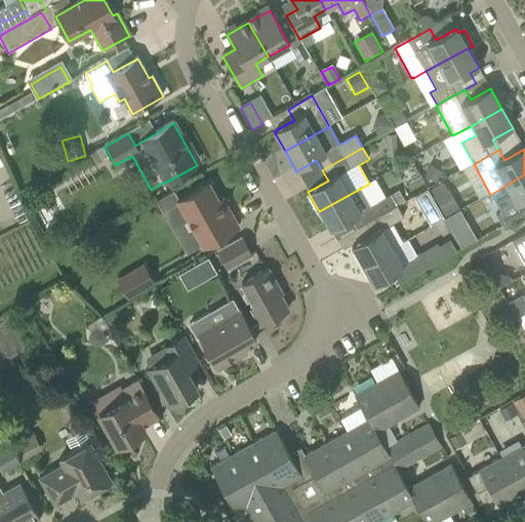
[(524,174),(490,195),(500,214),(496,216),(502,228),(524,214),(524,174)]
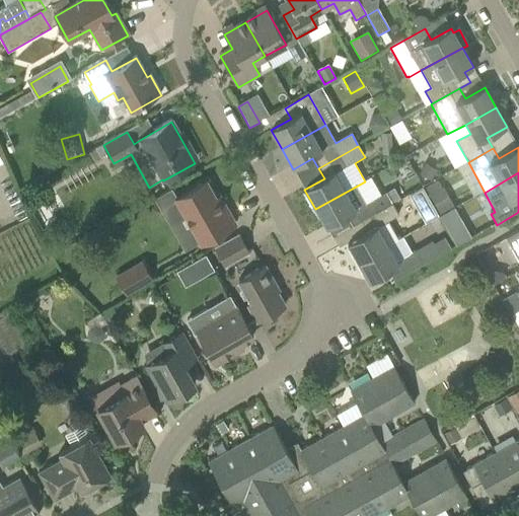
[(347,217),(352,228),(362,222),(392,205),(387,197),(386,194),(381,197),(371,178),(365,181),(315,209),(326,228),(347,217)]
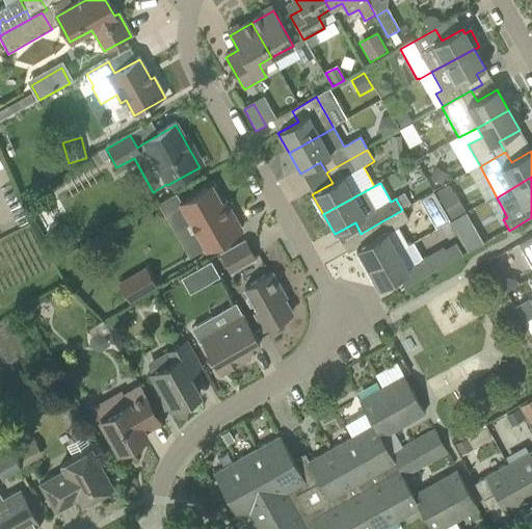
[(434,227),(463,214),(452,186),(423,197),(434,227)]
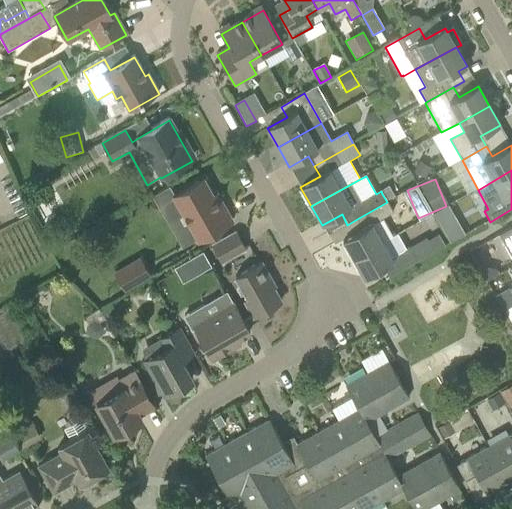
[(183,249),(197,240),(199,242),(232,223),(223,207),(220,209),(203,181),(175,196),(169,186),(153,196),(183,249)]
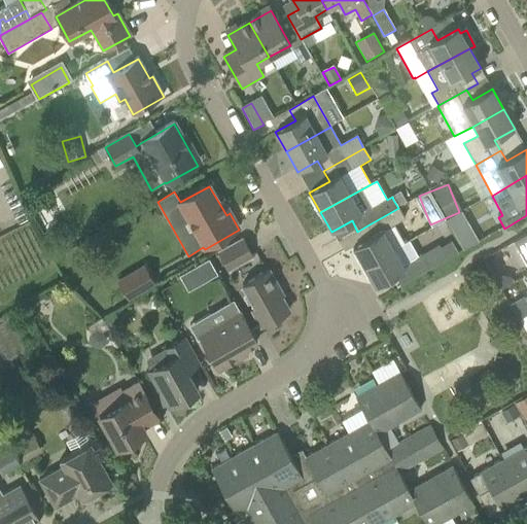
[(407,203),(401,195),(393,200),(398,208),(407,203)]
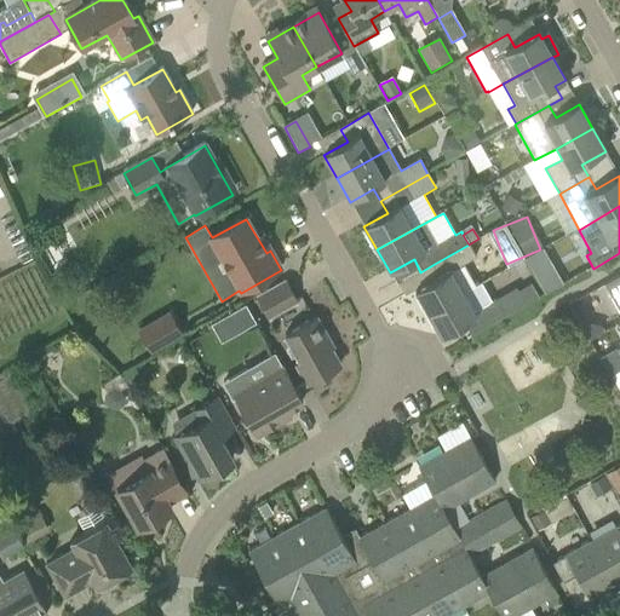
[(464,294),(451,272),(476,258),(469,245),(432,265),(420,272),(428,285),(415,291),(429,315),(464,294)]
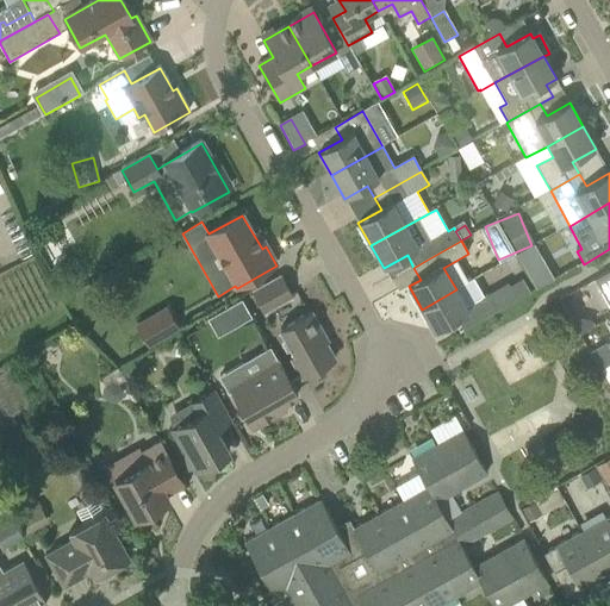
[(536,291),(553,281),(543,264),(528,274),(536,291)]
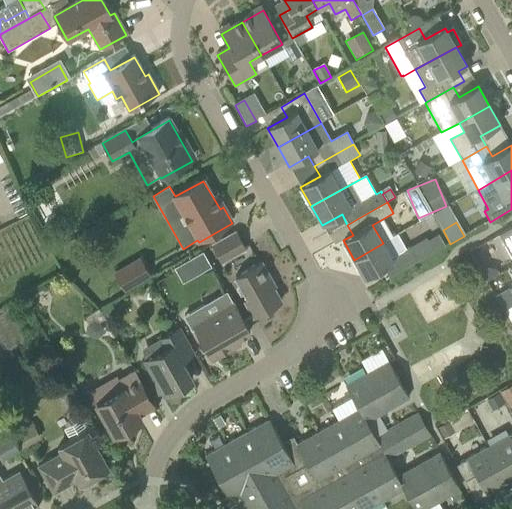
[(511,259),(511,228),(499,236),(505,247),(511,259)]
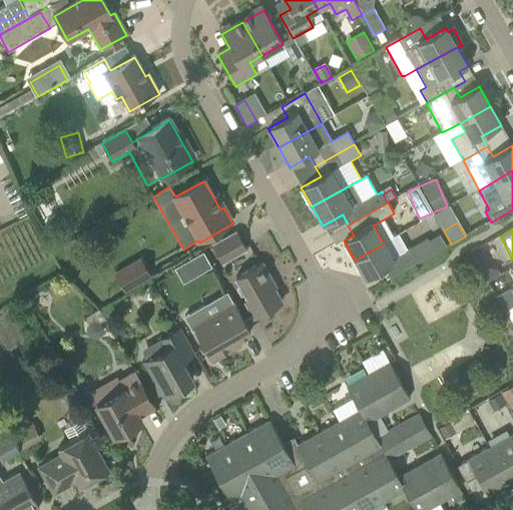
[(223,265),(246,251),(236,233),(213,246),(223,265)]
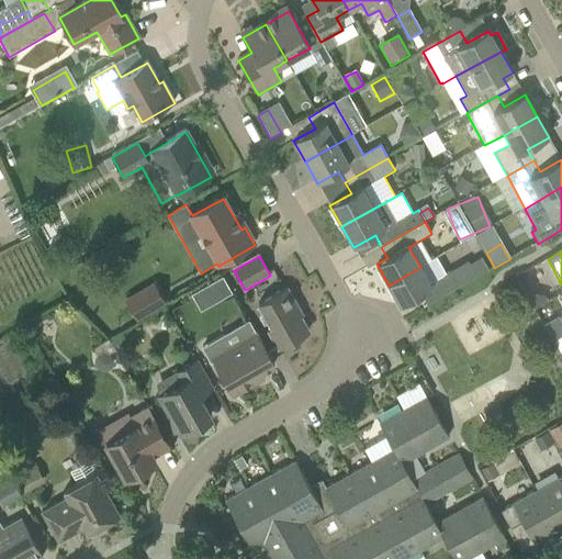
[(428,305),(476,278),(469,263),(446,275),(437,258),(420,267),(389,286),(401,306),(422,294),(428,305)]
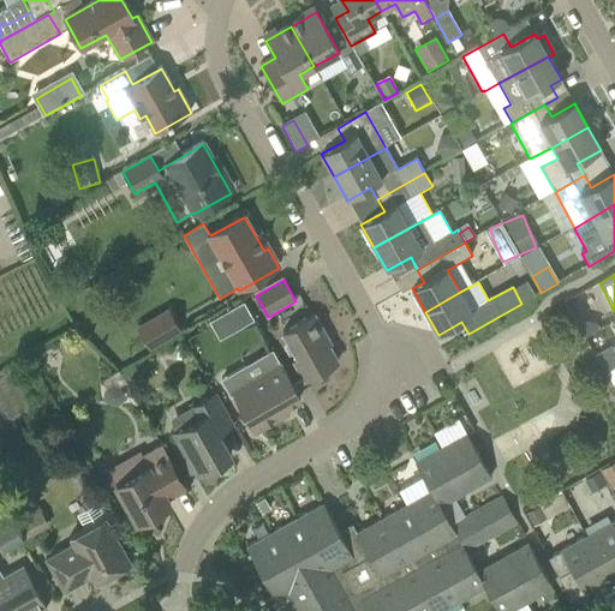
[(137,329),(150,353),(183,334),(169,310),(137,329)]
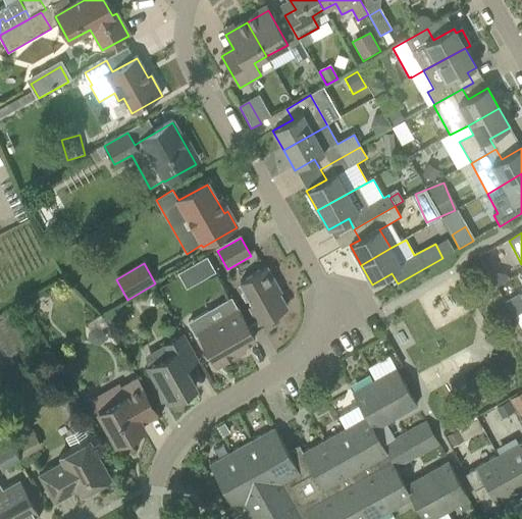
[(253,307),(250,309),(259,325),(288,309),(279,295),(280,294),(267,269),(241,283),(253,307)]
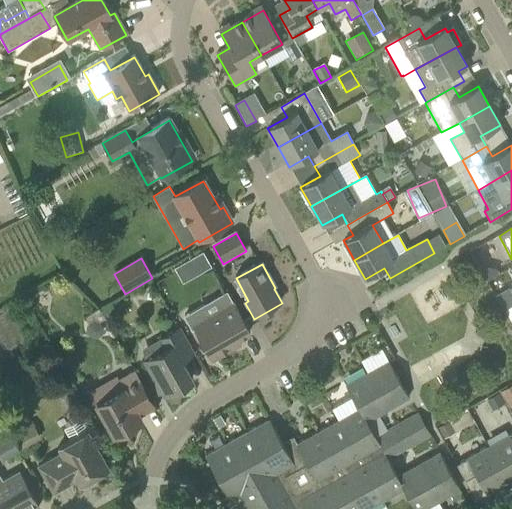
[(195,331),(212,361),(239,346),(237,341),(250,334),(227,293),(184,318),(192,333),(195,331)]
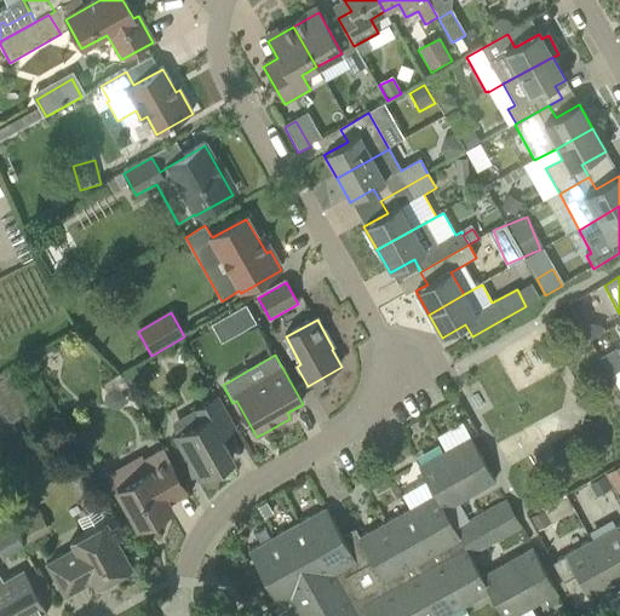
[(110,399),(127,389),(120,375),(103,386),(110,399)]
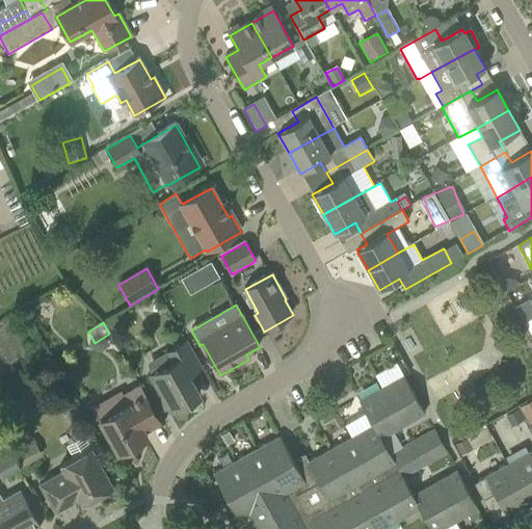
[(165,412),(168,410),(170,413),(200,396),(189,378),(202,371),(187,344),(149,365),(153,375),(151,377),(161,396),(158,398),(165,412)]
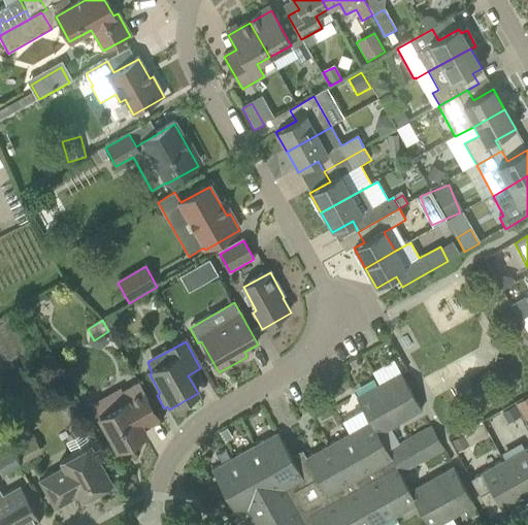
[(304,456),(293,462),(277,434),(211,471),(237,518),(248,512),(254,524),(383,524),(417,506),(426,524),(441,524),(474,506),(454,469),(410,493),(401,477),(444,453),(430,427),(387,452),(378,436),(422,412),(401,374),(357,399),(370,424),(306,460),(304,456)]
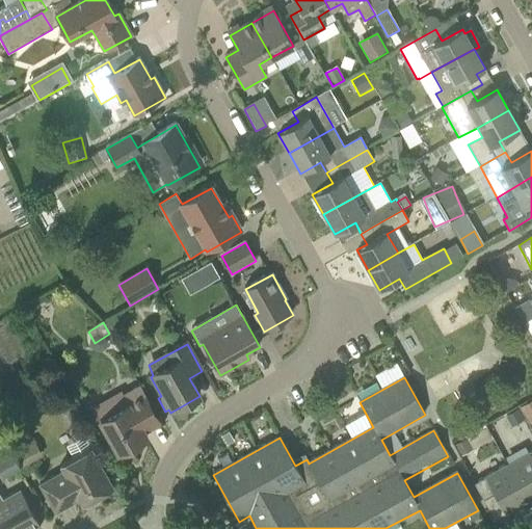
[(123,392),(92,410),(118,455),(148,439),(144,433),(160,424),(140,389),(125,397),(123,392)]
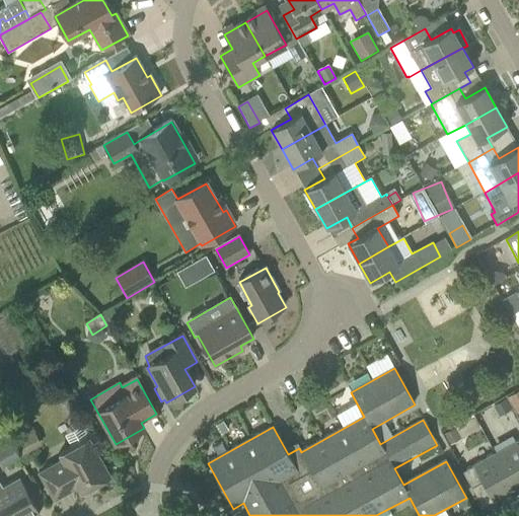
[(518,390),(508,396),(517,414),(518,412),(518,390)]
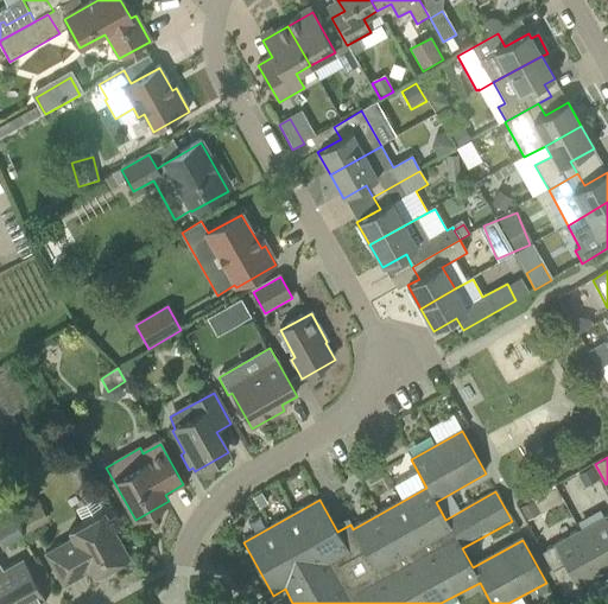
[(586,490),(600,481),(593,469),(578,478),(586,490)]
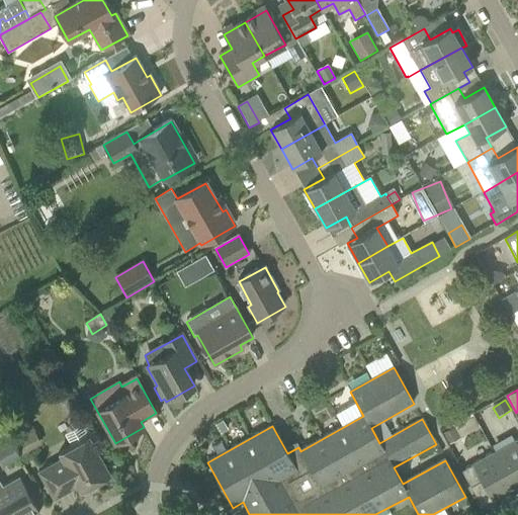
[(229,430),(224,422),(216,426),(221,435),(229,430)]
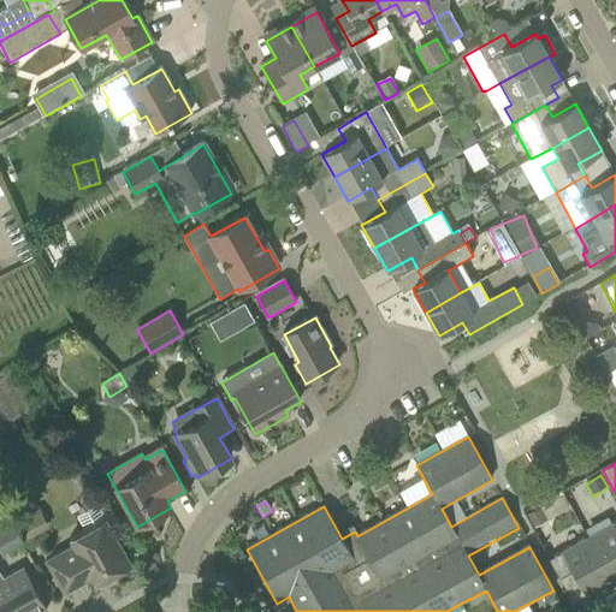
[(73,547),(46,563),(64,595),(93,580),(95,586),(131,565),(106,521),(70,540),(73,547)]
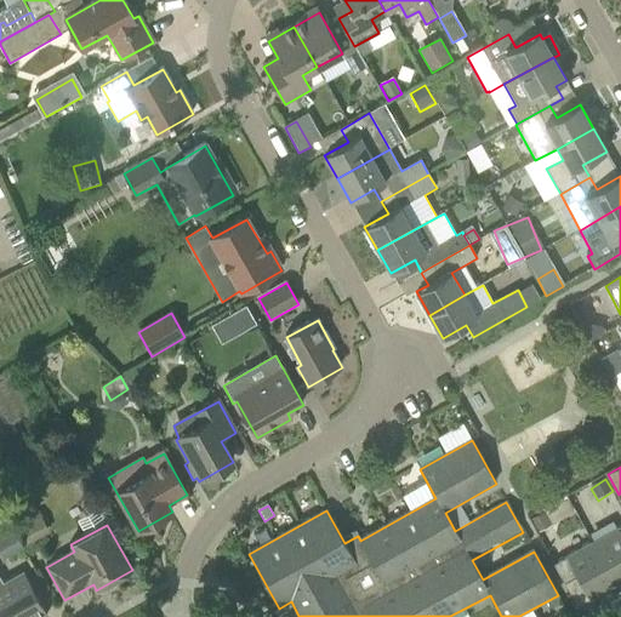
[(620,527),(592,543),(616,587),(620,583),(620,527)]
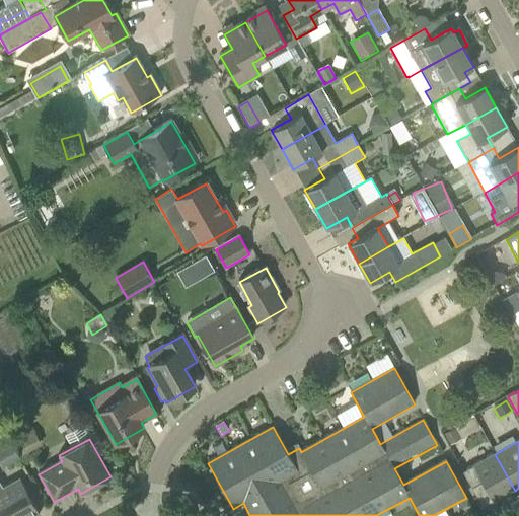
[(20,461),(12,447),(0,453),(0,467),(2,471),(20,461)]
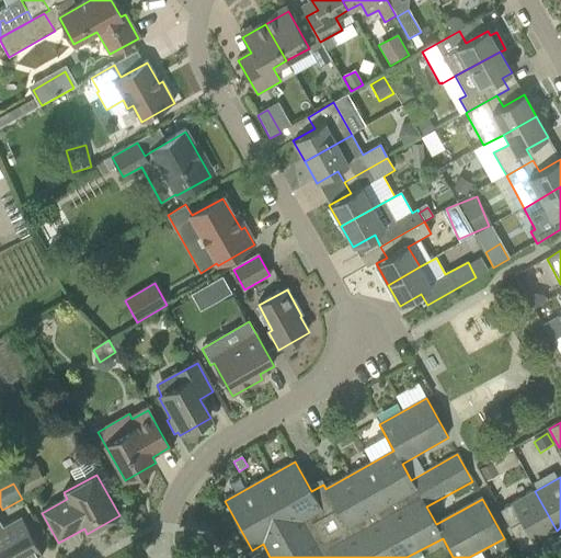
[(557,531),(535,491),(501,511),(510,528),(522,522),(534,544),(548,535),(550,537),(549,535),(557,531)]
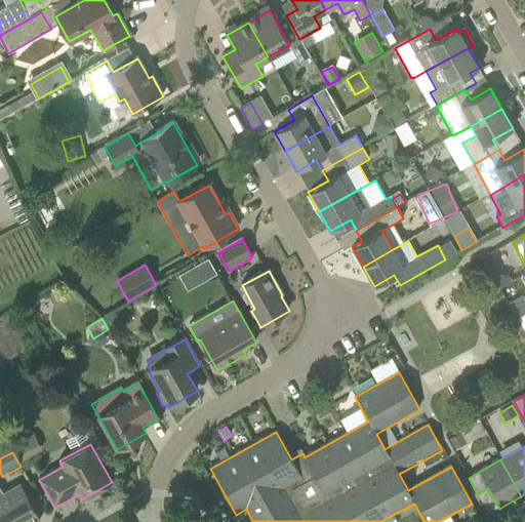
[(3,494),(0,489),(0,521),(39,521),(19,486),(3,494)]
